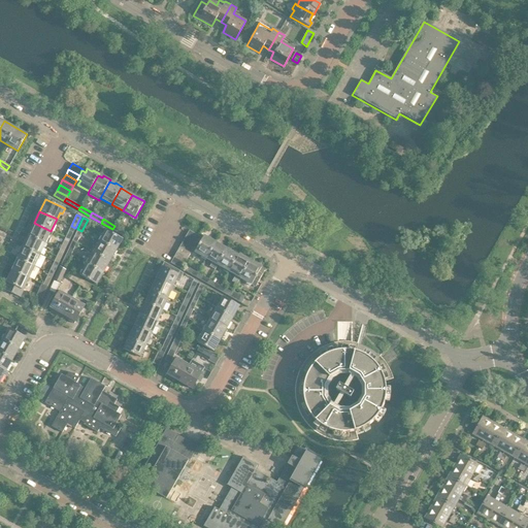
[(51,231),(34,223),(28,234),(45,242),(51,231)]
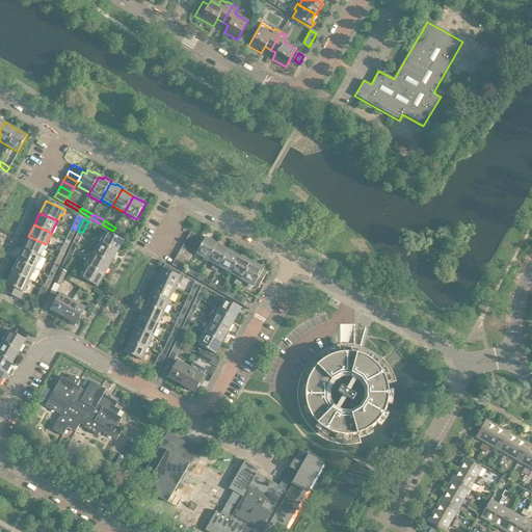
[(72,228),(65,239),(70,241),(76,230),(72,228)]
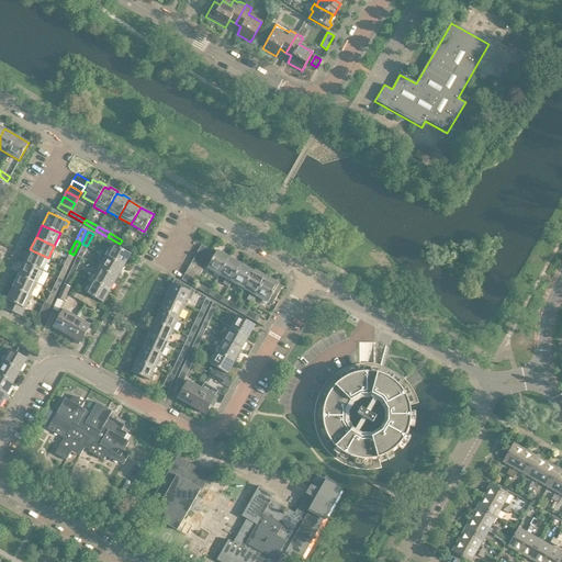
[(133,246),(122,240),(120,244),(130,250),(133,246)]
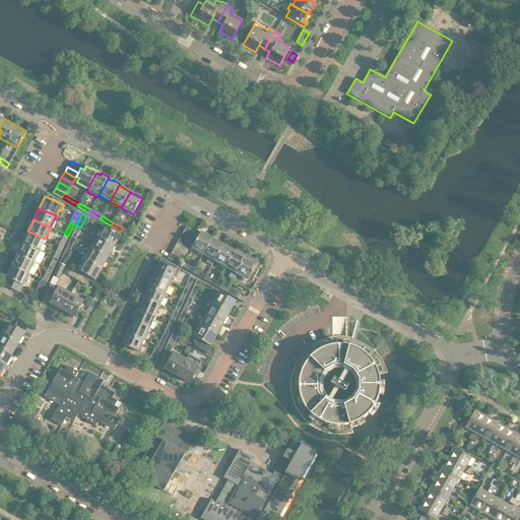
[(80,228),(76,225),(71,237),(75,239),(80,228)]
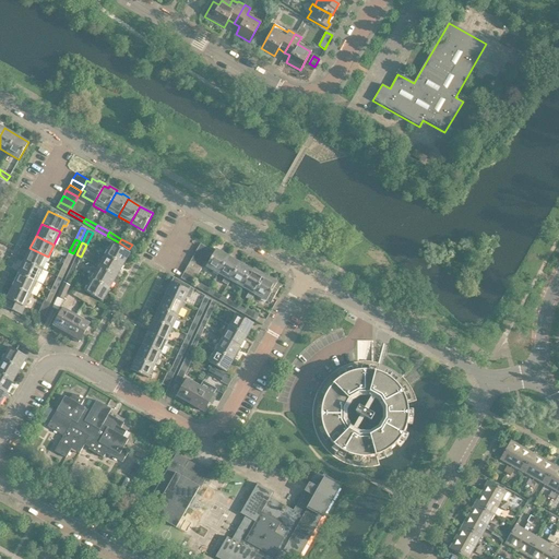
[(130,252),(113,242),(105,256),(122,265),(130,252)]
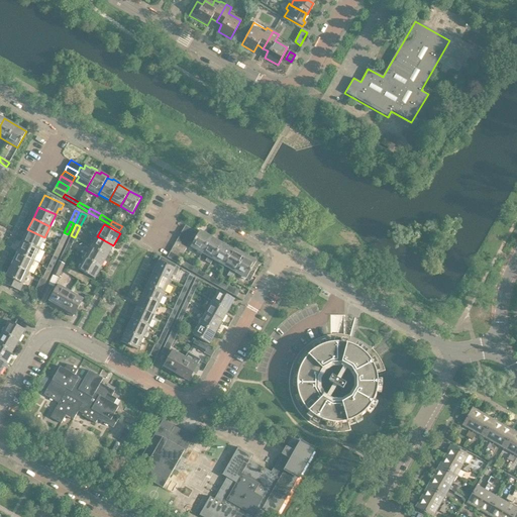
[(182,230),(193,237),(196,231),(185,225),(182,230)]
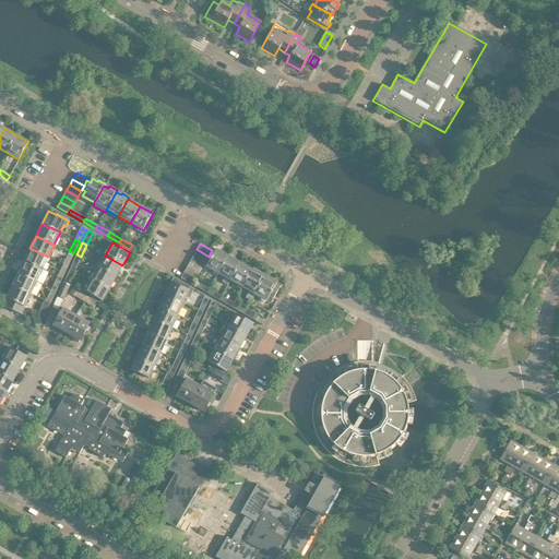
[(48,257),(30,248),(24,261),(42,270),(48,257)]
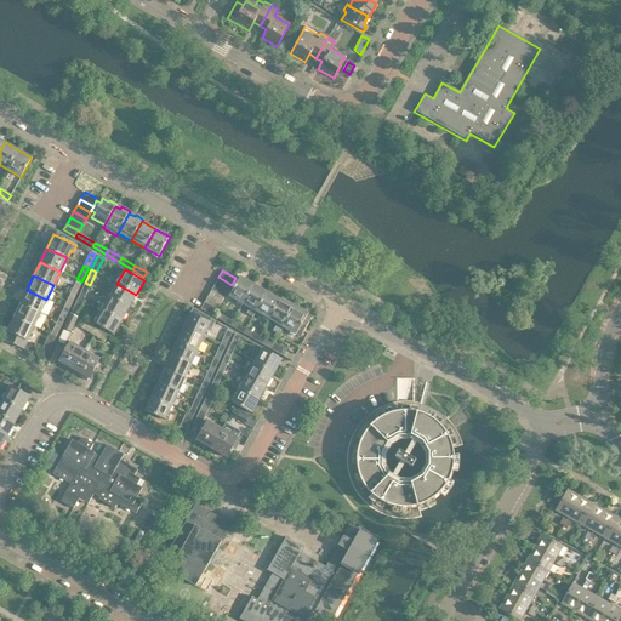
[(215,284),(228,291),(232,285),(218,277),(215,284)]
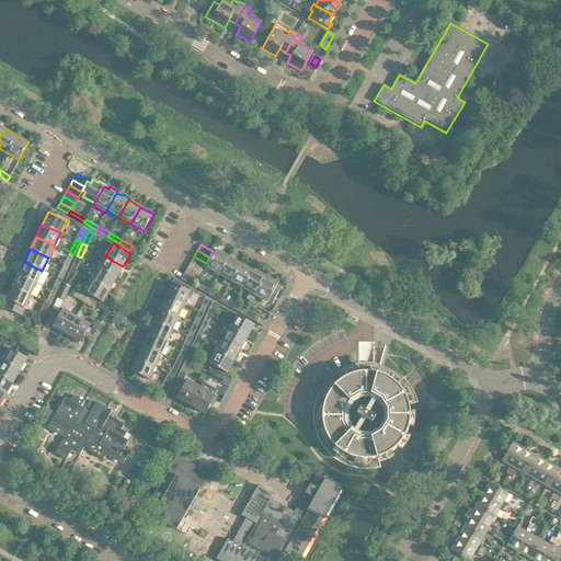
[(206,267),(219,275),(229,258),(216,250),(206,267)]
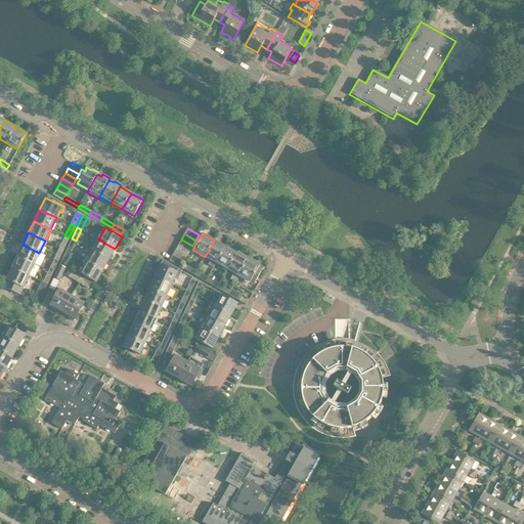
[(63,250),(69,237),(64,235),(59,248),(63,250)]
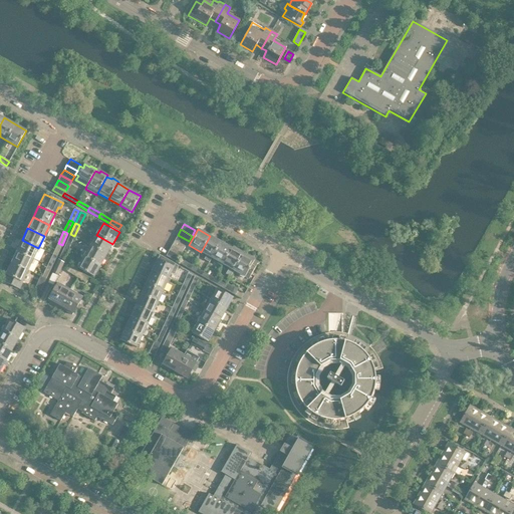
[(74,236),(70,234),(65,246),(69,248),(74,236)]
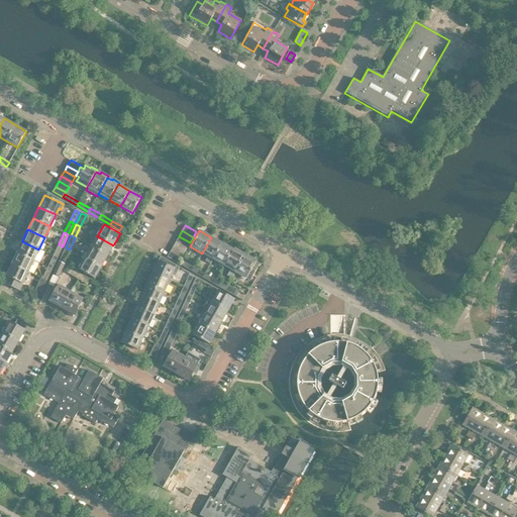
[(107,256),(113,245),(97,236),(91,246),(107,256)]
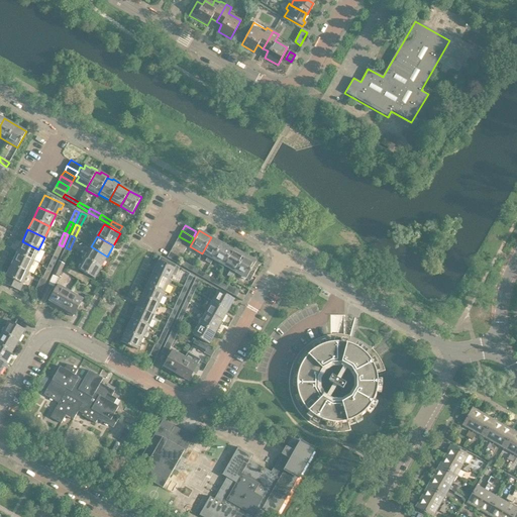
[(176,241),(187,247),(190,242),(179,236),(176,241)]
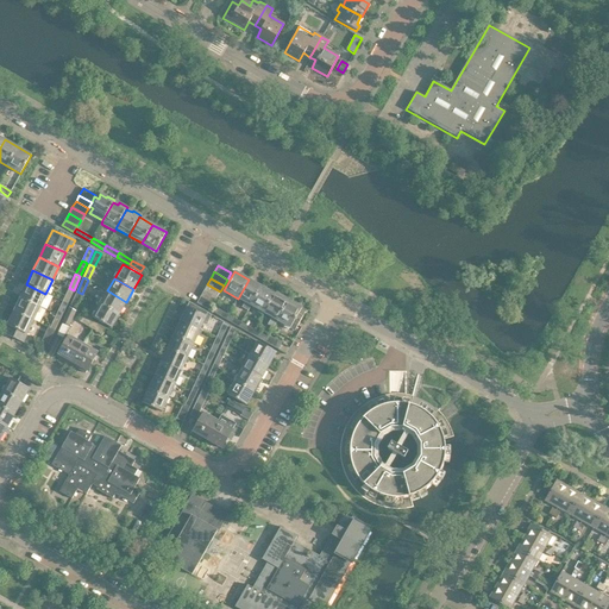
[(249,308),(250,306),(262,287),(249,280),(238,299),(245,302),(243,306),(249,308)]
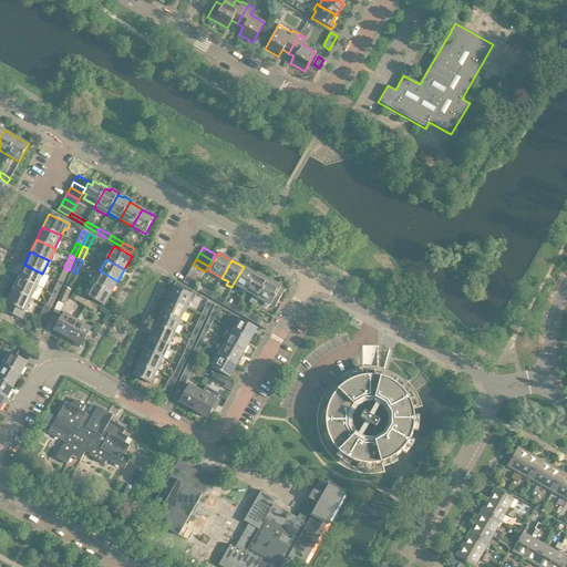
[(37,286),(42,274),(24,265),(19,277),(37,286)]
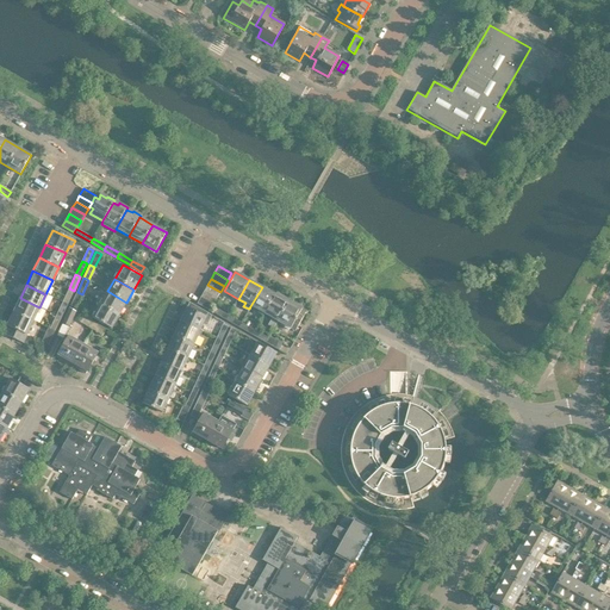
[(204,291),(217,298),(221,292),(207,285),(204,291)]
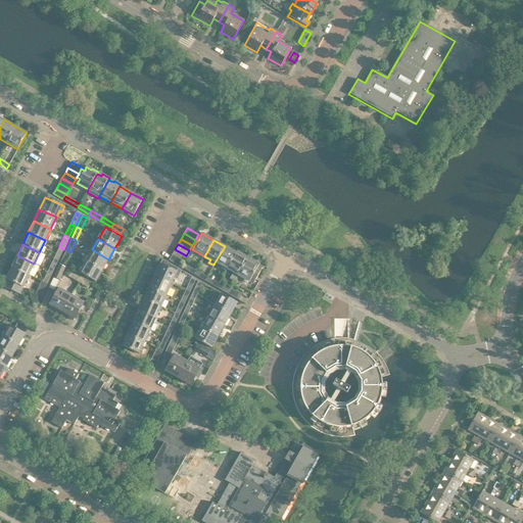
[(225,246),(215,263),(226,269),(236,252),(225,246)]
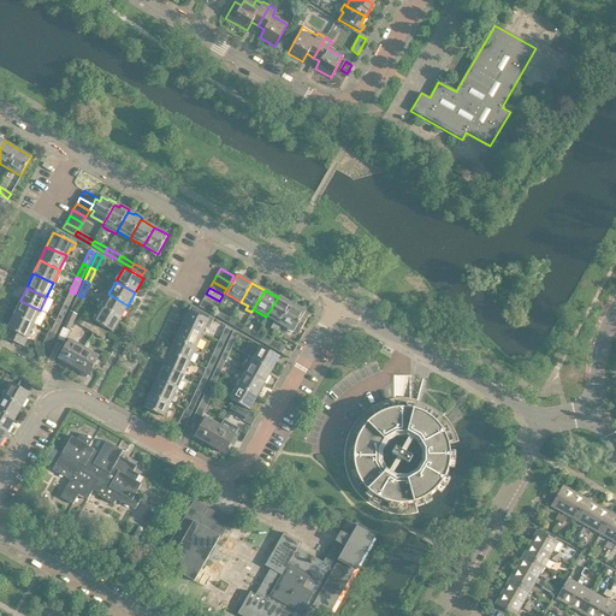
[(70,291),(63,304),(69,307),(75,294),(70,291)]
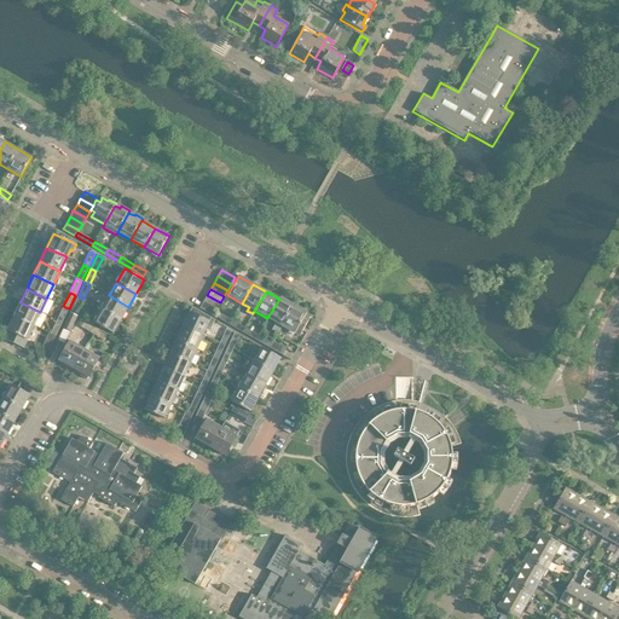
[(121,320),(128,307),(109,295),(102,308),(121,320)]
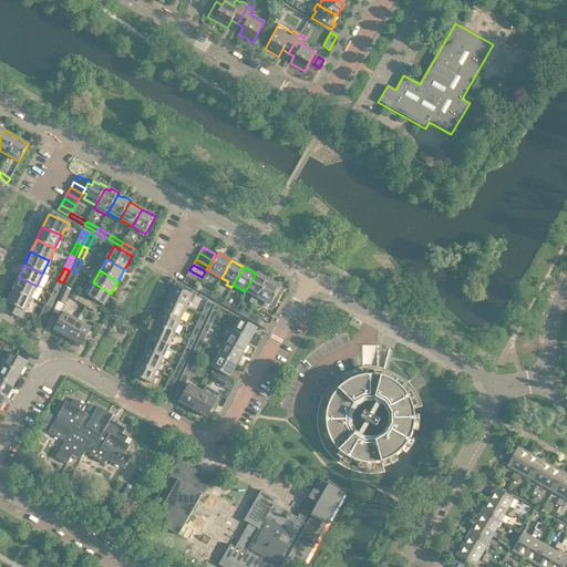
[(186,276),(198,284),(202,277),(189,270),(186,276)]
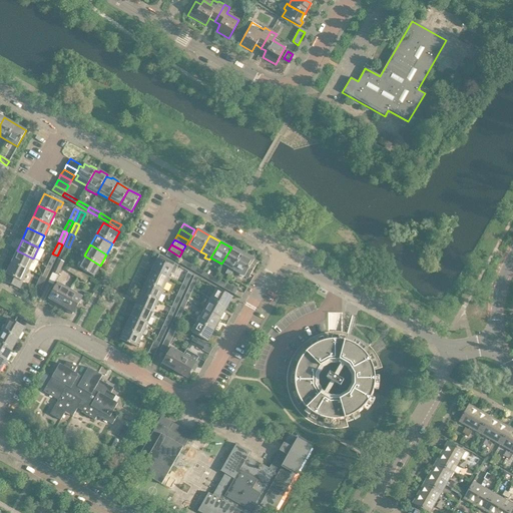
[(69,247),(65,245),(59,258),(63,260),(69,247)]
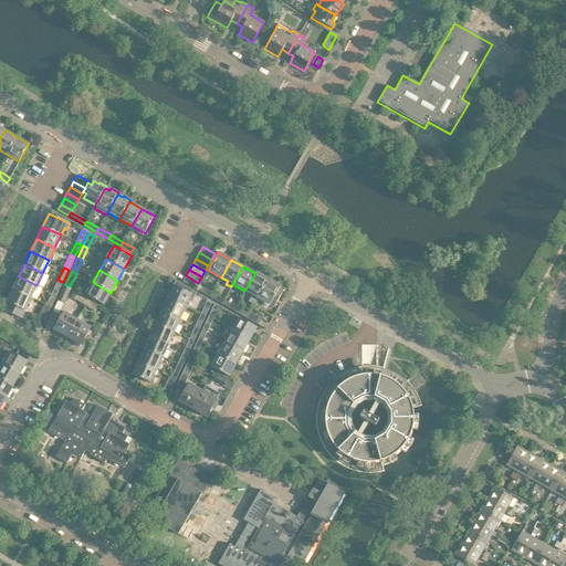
[(244,291),(257,297),(268,279),(260,274),(260,275),(255,273),(244,291)]
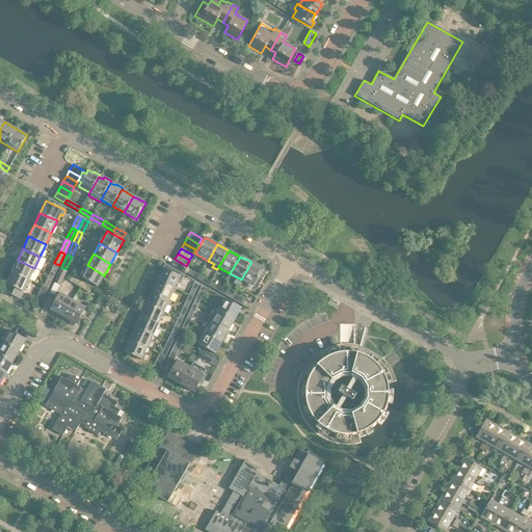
[(175,259),(171,264),(183,271),(186,266),(175,259)]
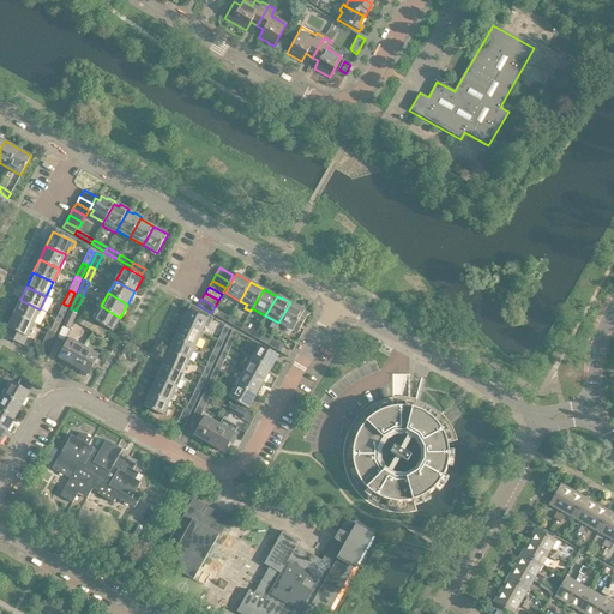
[(20,300),(13,314),(34,323),(40,309),(20,300)]
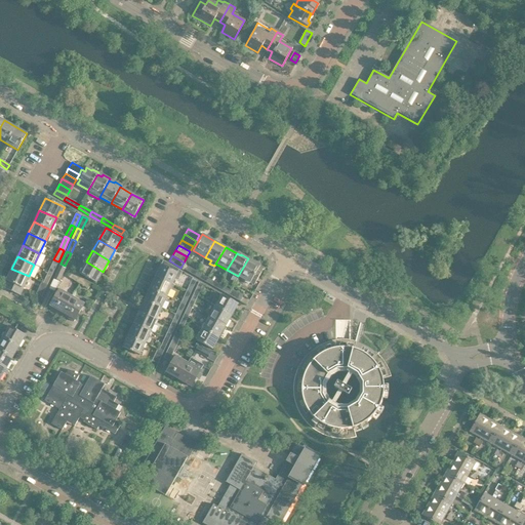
[(248,258),(238,276),(254,285),(264,269),(259,267),(260,265),(252,260),(251,263),(248,260),(249,258),(248,258)]
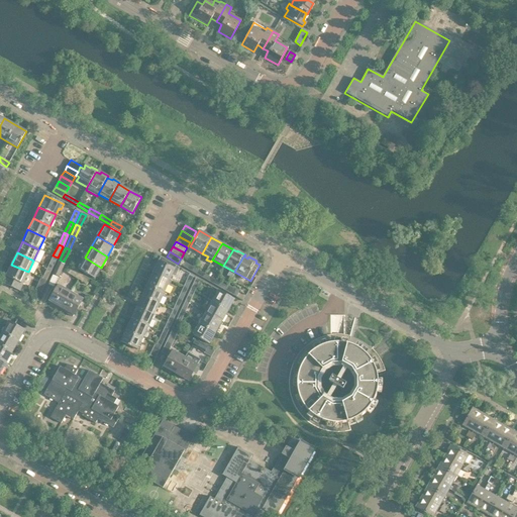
[(58,257),(53,255),(47,268),(52,269),(58,257)]
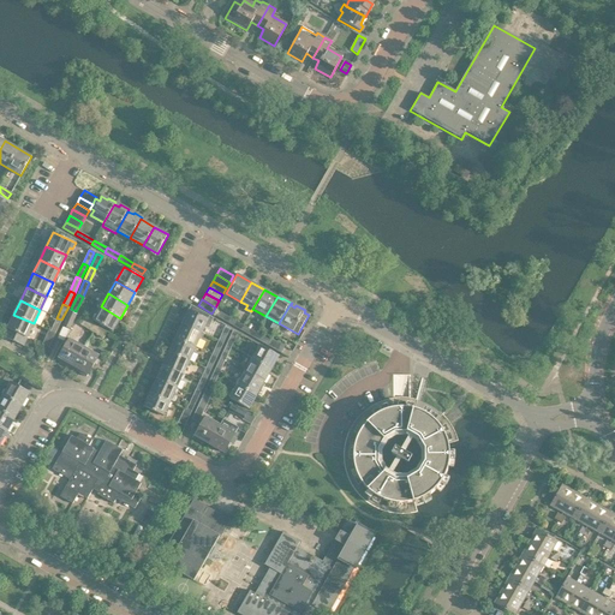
[(112,332),(120,318),(101,306),(93,321),(112,332)]
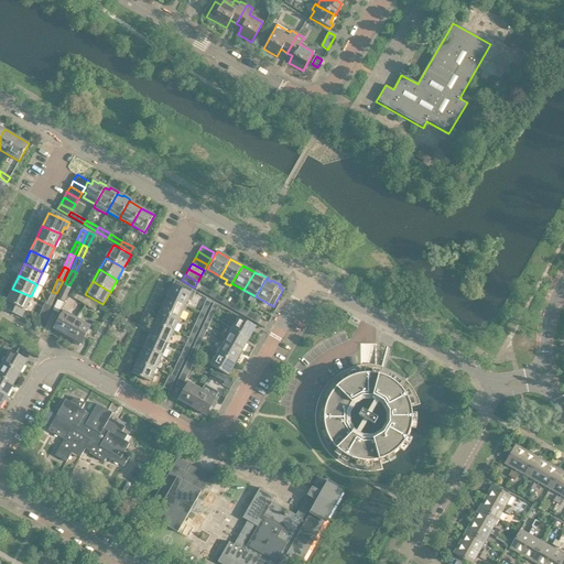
[(166,296),(185,305),(187,300),(192,301),(196,292),(187,288),(186,290),(173,284),(166,296)]
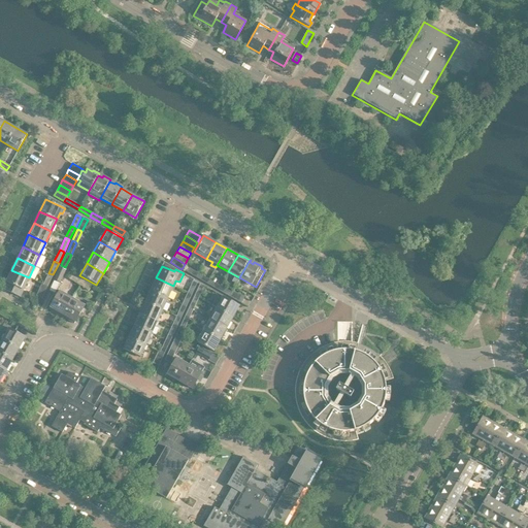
[(60,267),(54,281),(51,287),(58,290),(61,284),(59,283),(65,270),(60,267)]
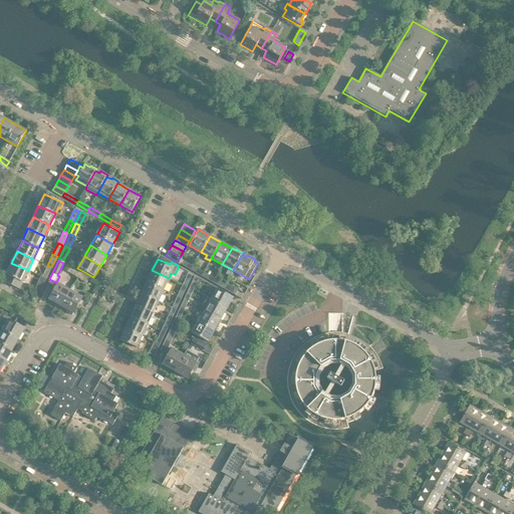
[(190,270),(192,266),(181,260),(179,264),(190,270)]
